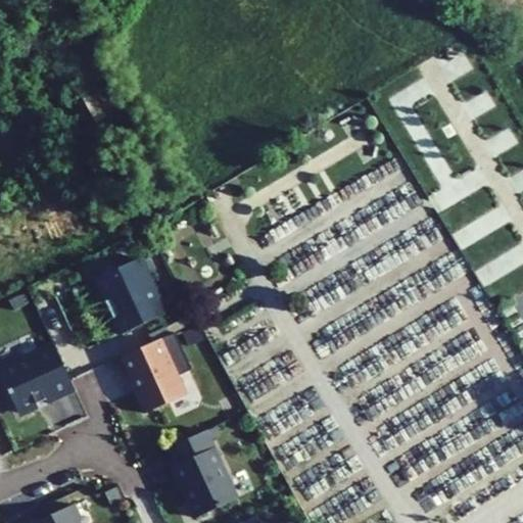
[(141,257),(95,278),(121,334),(165,314),(141,257)]
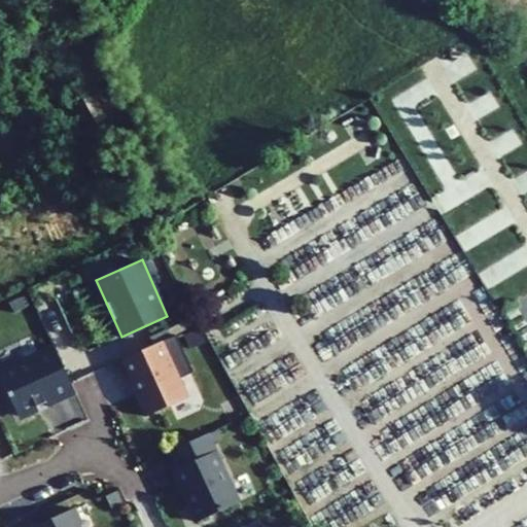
[(175,336),(117,361),(126,381),(132,379),(138,392),(136,393),(146,416),(187,397),(178,379),(194,373),(175,336)]
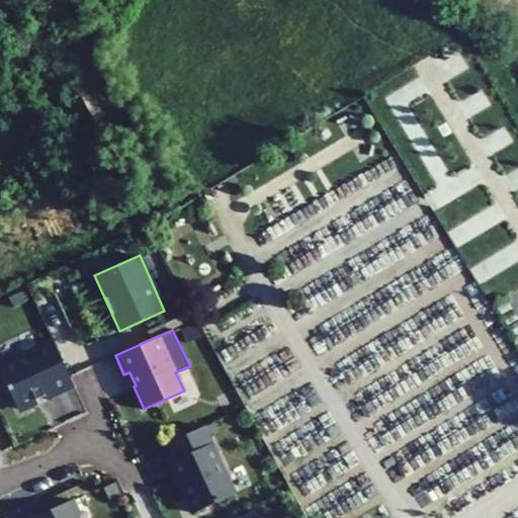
[(73,385),(53,342),(0,364),(0,371),(18,409),(45,396),(46,399),(73,385)]
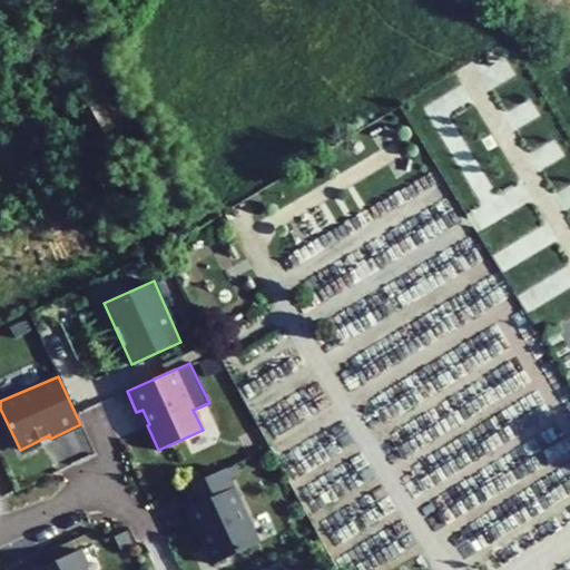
[(224,469),(183,488),(193,505),(187,509),(195,524),(199,527),(206,540),(203,542),(214,564),(258,543),(224,469)]
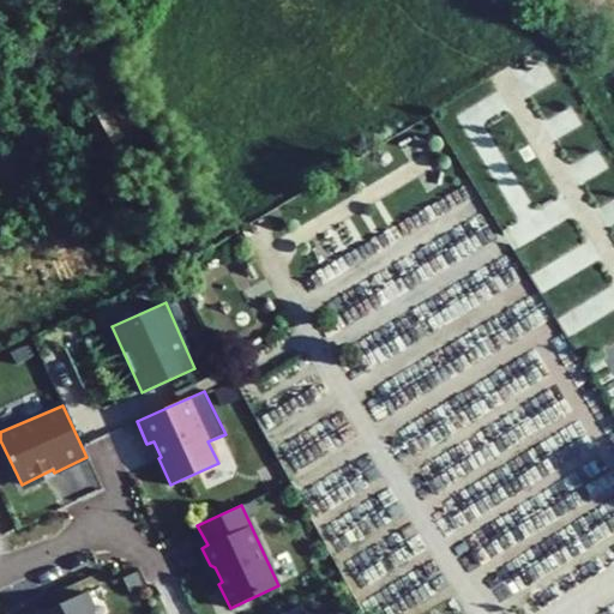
[(85,591),(38,613),(91,613),(90,613),(94,611),(85,591)]
